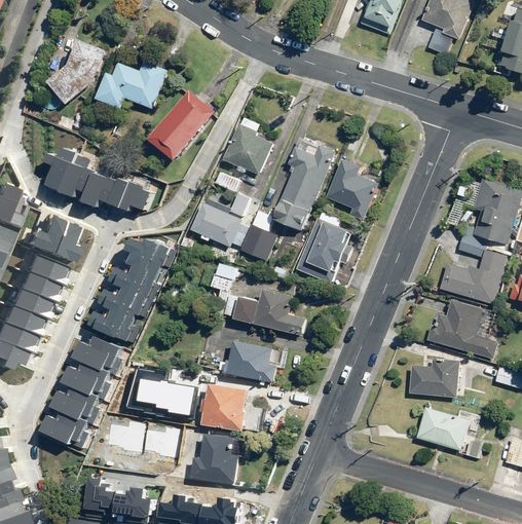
[(368,0),(371,1),(365,17),(392,28),(401,0),(368,0)]
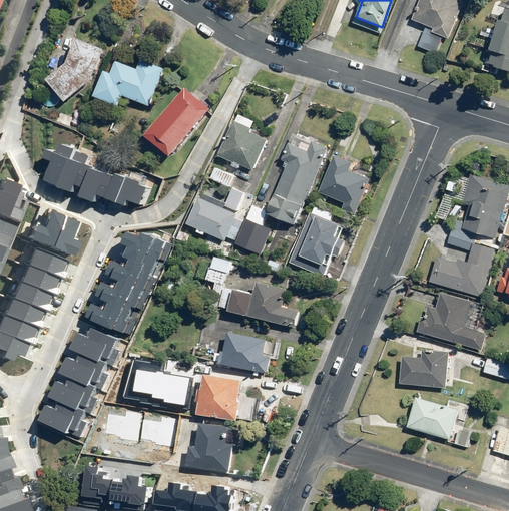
[(461,0),(418,0),(416,6),(419,7),(413,21),(432,28),(430,32),(447,38),(461,0)]
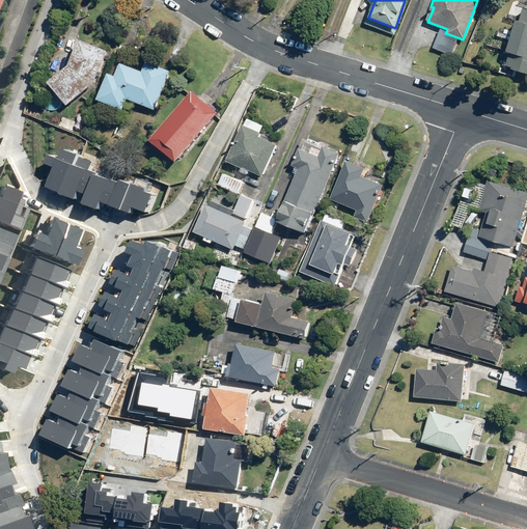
[(526,7),(520,6),(504,54),(507,55),(503,67),(526,75),(526,7)]
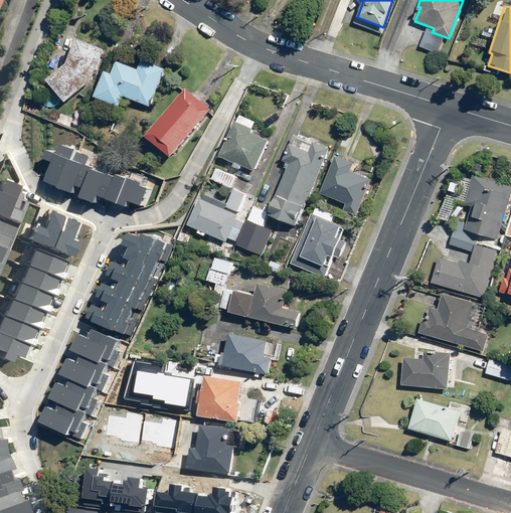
[(45,79),(64,103),(90,81),(103,48),(75,38),(65,62),(45,79)]
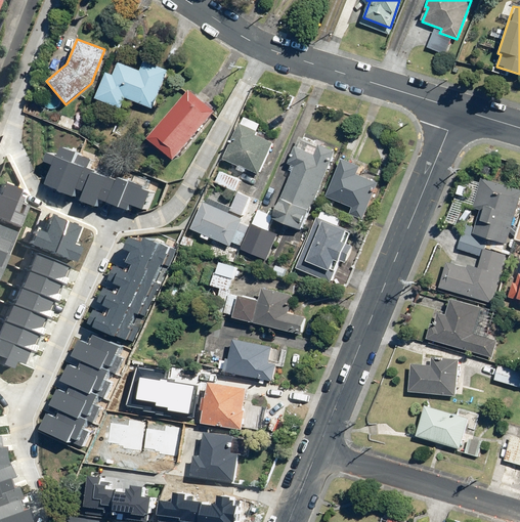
[(112,57),(95,99),(120,110),(124,98),(150,109),(166,70),(143,60),(139,71),(136,69),(136,67),(112,57)]
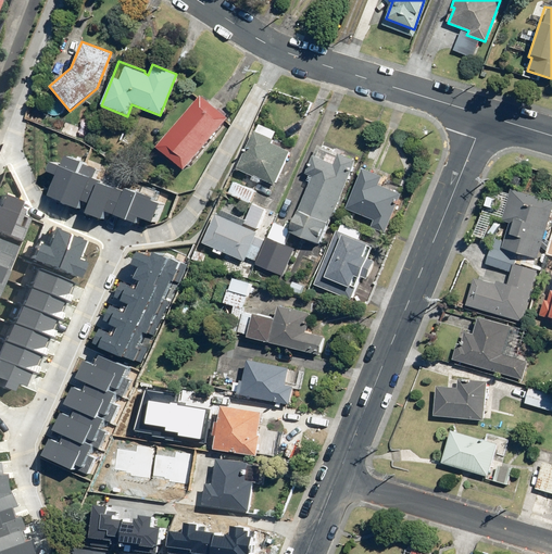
[(159,142),(161,145),(157,149),(185,171),(228,117),(201,95),(170,134),(167,133),(159,142)]
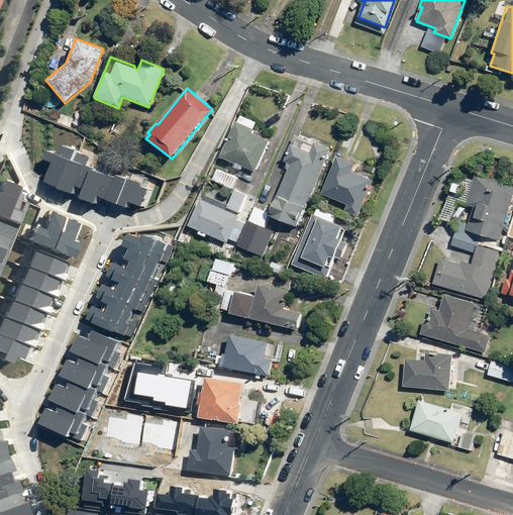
[(253,173),(267,141),(251,135),(257,123),(236,114),(217,157),(253,173)]
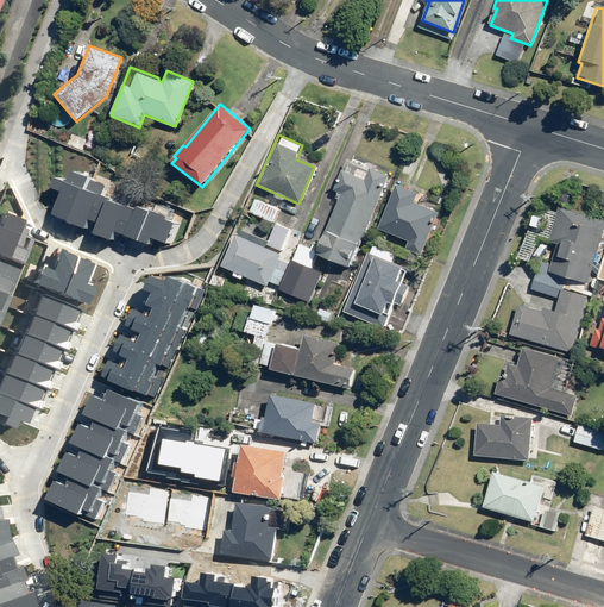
[(388,175),(369,167),(364,179),(344,170),(337,188),(341,191),(315,255),(350,268),(388,175)]
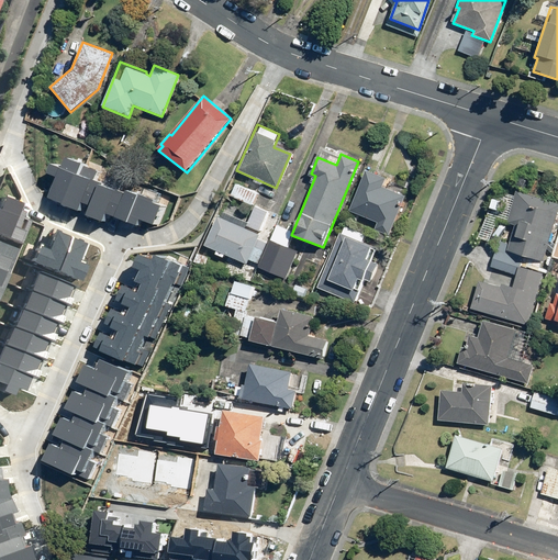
[(53,197),(69,203),(85,164),(85,163),(69,156),(66,166),(55,161),(51,172),(60,176),(53,197)]
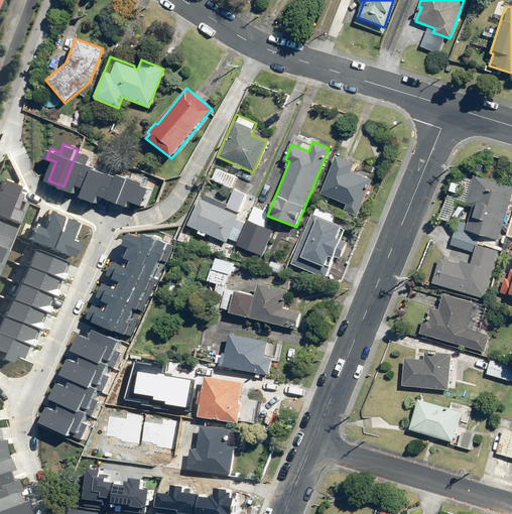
[(79,184),(87,187),(96,166),(88,163),(91,155),(78,150),(64,186),(62,186),(76,191),(79,184)]
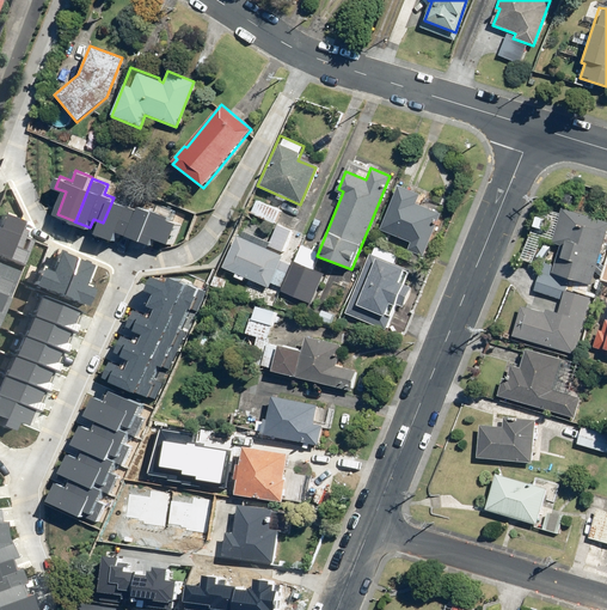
[(422,255),(439,213),(416,203),(420,195),(397,187),(380,229),(408,239),(404,249),(422,255)]
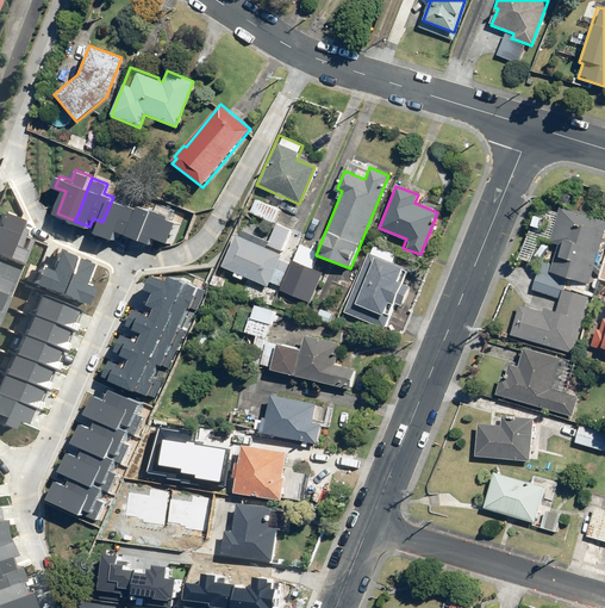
[(116,190),(113,197),(103,222),(99,233),(116,239),(118,231),(128,235),(138,208),(129,204),(131,196),(116,190)]
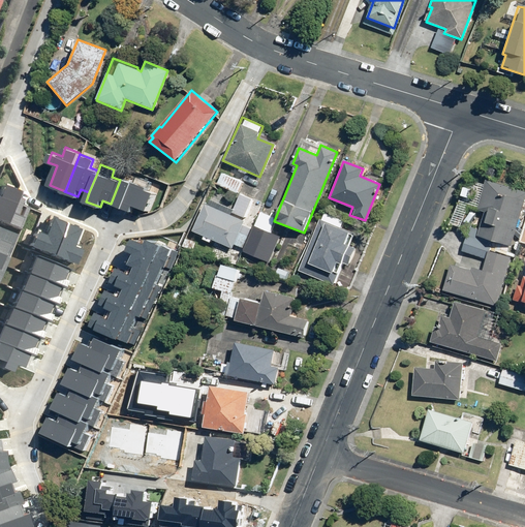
[(221,172),(216,184),(234,193),(240,182),(221,172)]
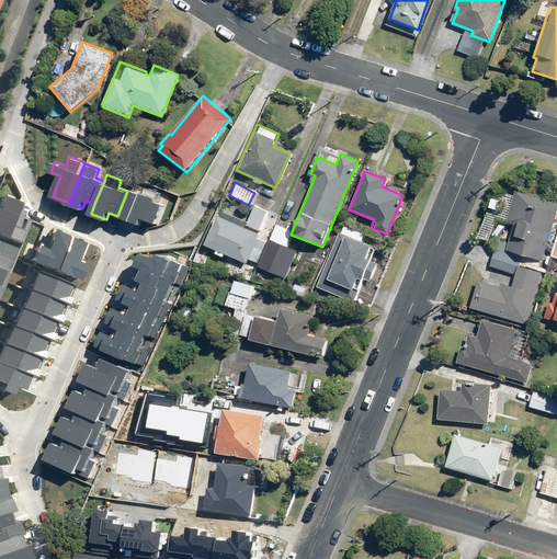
[(128,189),(127,191),(117,216),(138,224),(140,217),(154,223),(161,204),(154,201),(154,198),(128,189)]
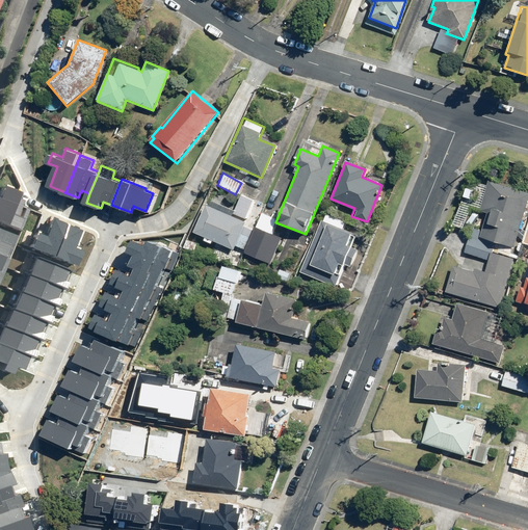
[(527,193),(486,181),(478,209),(487,212),(479,238),(492,242),(510,247),(527,193)]
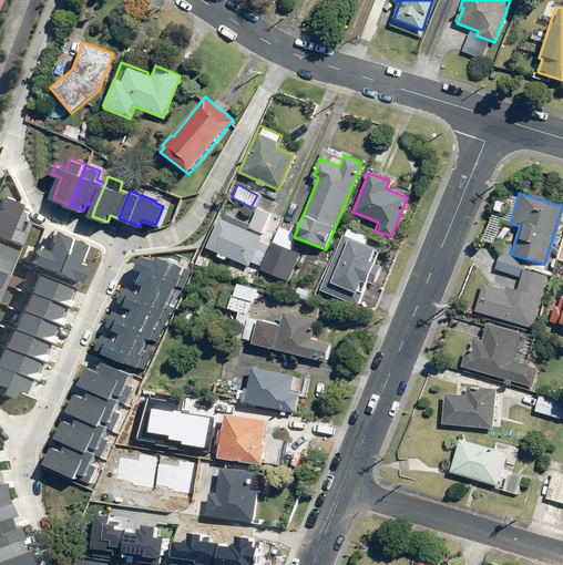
[(0,238),(16,245),(24,221),(14,216),(16,212),(10,209),(12,203),(0,198),(0,238)]
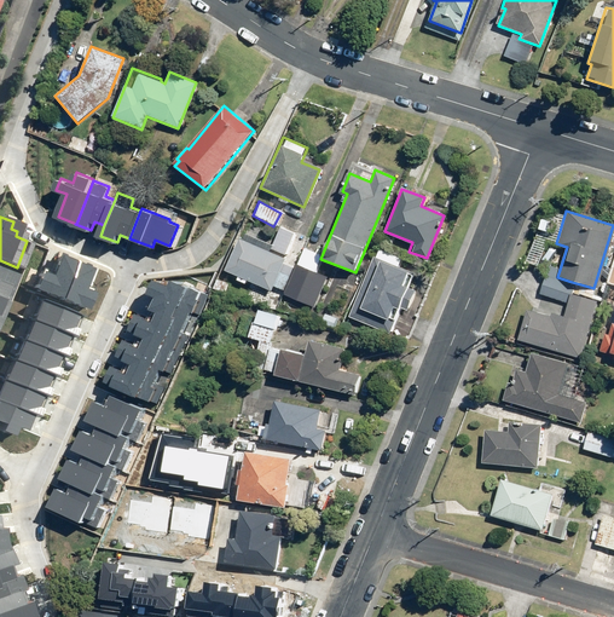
[(283,292),(296,263),(283,257),(295,231),(279,224),(271,244),(243,232),(226,271),(270,292),(272,287),(283,292)]
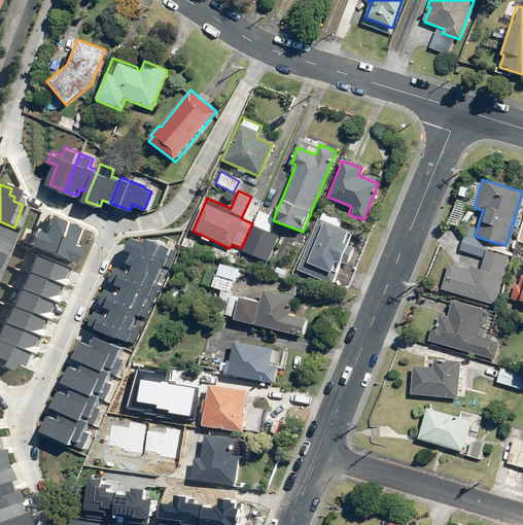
[(252,223),(241,248),(240,251),(265,263),(277,236),(266,231),(272,216),(258,210),(252,223)]
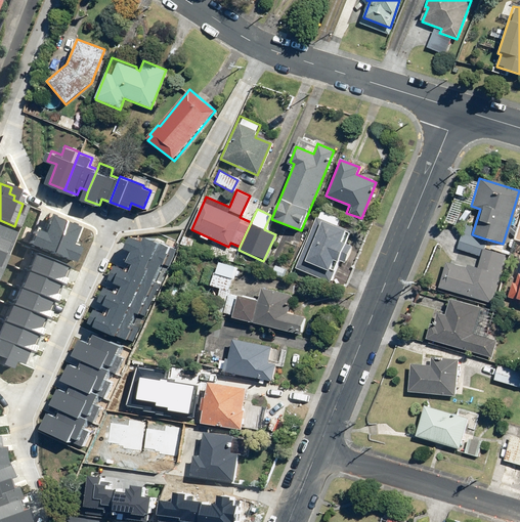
[(343,264),(350,247),(345,245),(351,231),(336,224),(339,217),(318,209),(294,267),(328,281),(337,261),(343,264)]
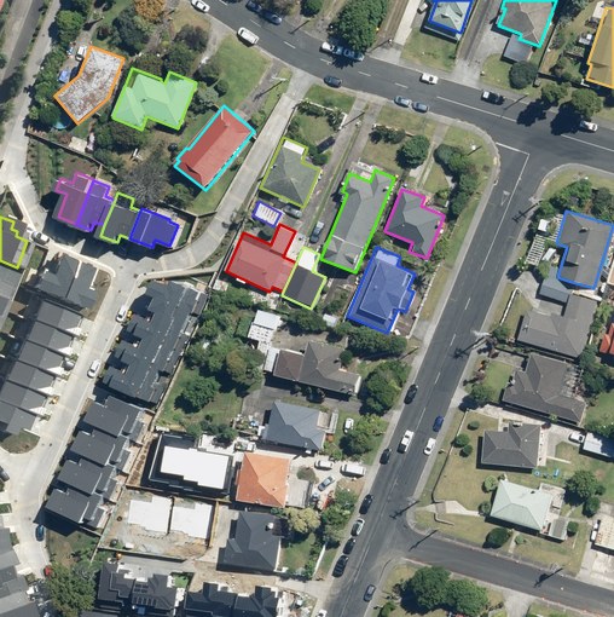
[(52,297),(67,260),(58,255),(52,254),(50,253),(42,272),(33,269),(25,287),(36,292),(36,290),(52,297)]
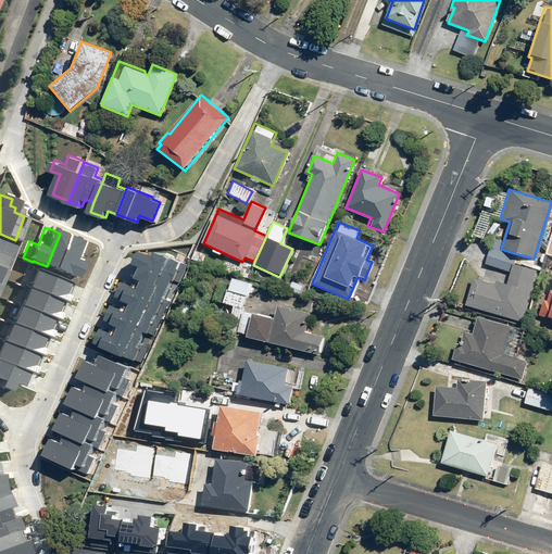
[(70,237),(60,234),(47,266),(62,272),(61,273),(65,275),(65,276),(71,278),(77,261),(69,257),(75,239),(74,239),(70,237)]
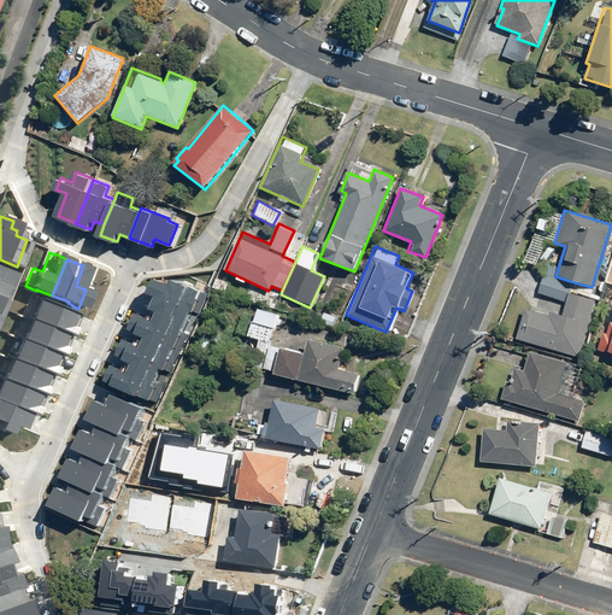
[(0,298),(11,271),(0,267),(0,298)]
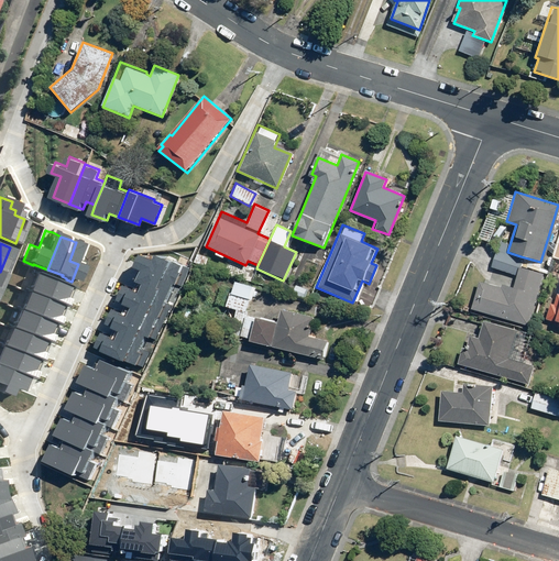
[(517,265),(519,259),(506,255),(494,251),(490,266),(515,274),(517,265)]
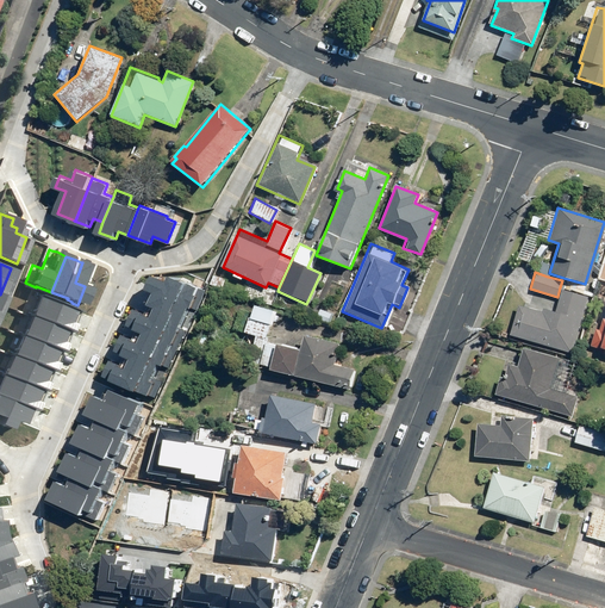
[(153,303),(182,316),(187,306),(194,309),(203,289),(172,275),(169,280),(156,274),(150,289),(157,291),(153,303)]
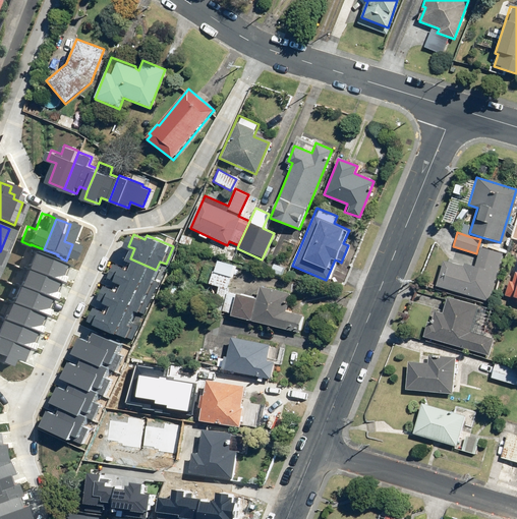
[(461,266),(442,260),(434,285),(486,301),(502,252),(478,245),(476,253),(473,264),(462,261),(461,266)]
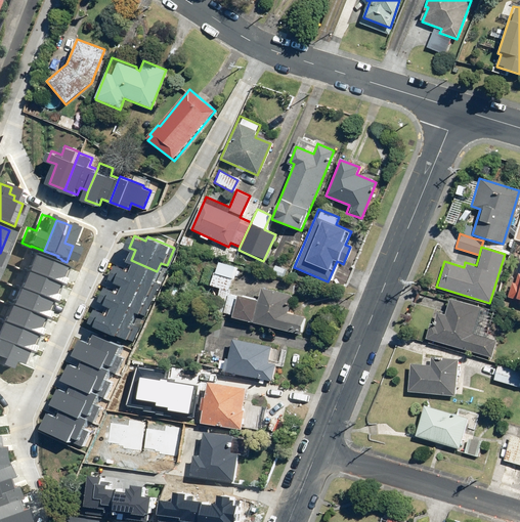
[(27,251),(19,268),(55,283),(56,283),(62,265),(27,251)]
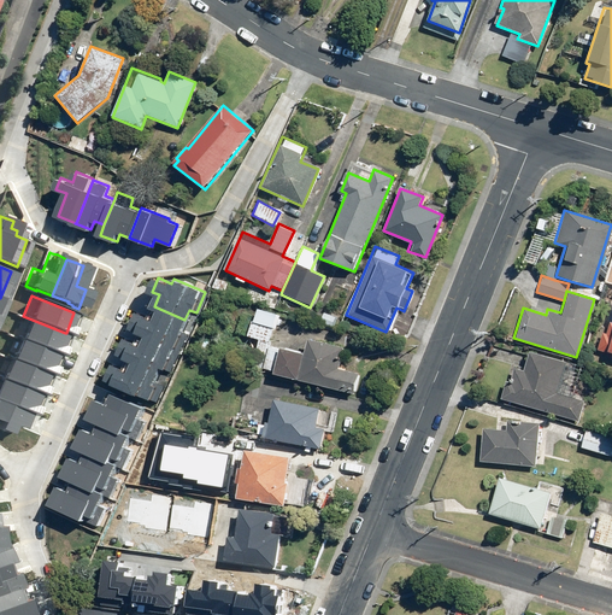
[(130,328),(142,333),(177,350),(186,333),(180,331),(184,320),(154,306),(151,316),(137,311),(130,328)]
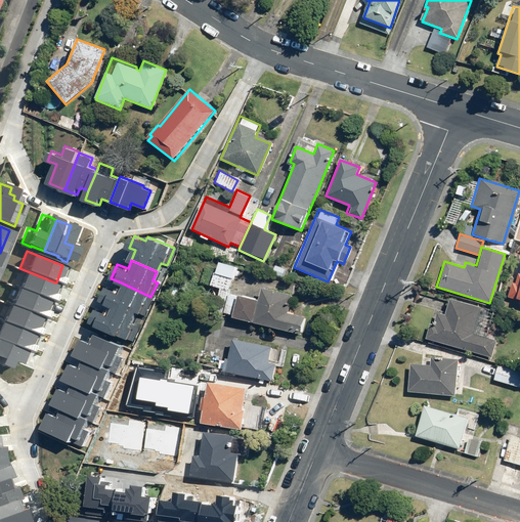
[(208,287),(218,289),(212,310),(233,315),(239,294),(228,292),(231,277),(234,278),(236,267),(215,261),(208,287)]
